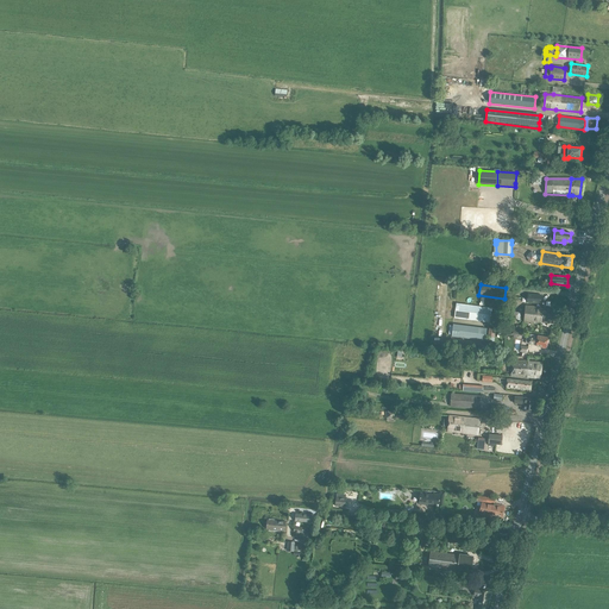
[(528,294),(527,302),(540,303),(541,295),(528,294)]
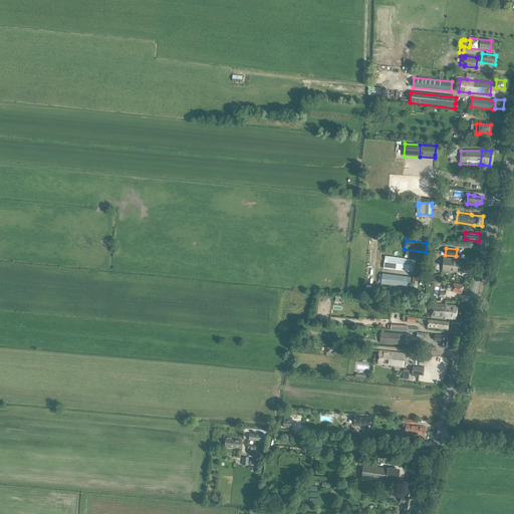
[(383,268),(414,272),(416,260),(386,256),(383,268)]
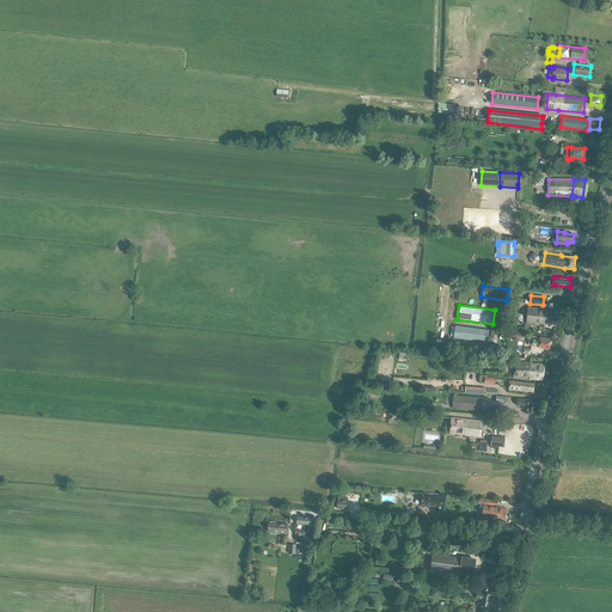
[(544,308),(528,307),(527,323),(556,325),(557,311),(544,310),(544,308)]
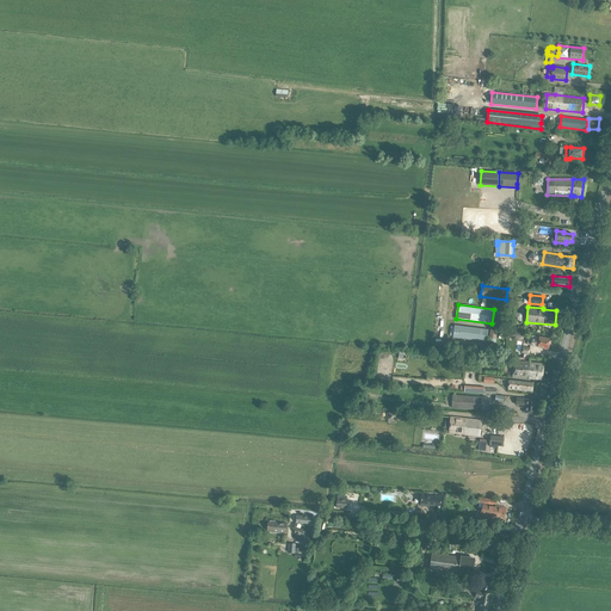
[(454,338),(487,341),(489,329),(455,326),(454,338)]
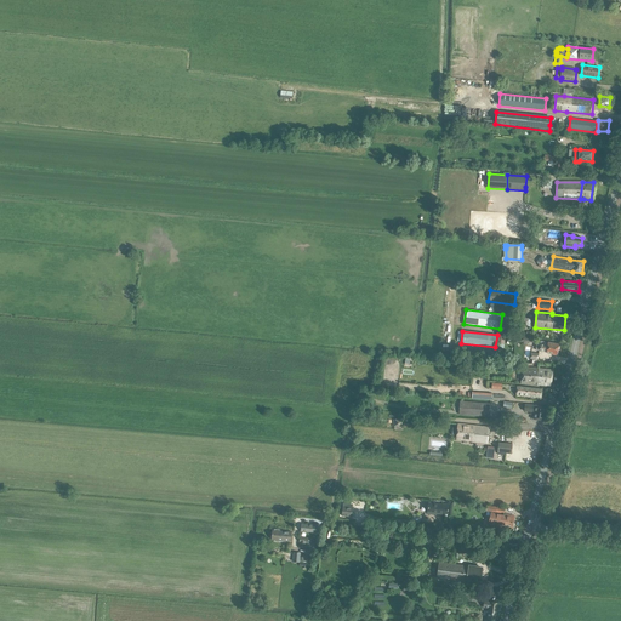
[(537,343),(536,351),(546,352),(552,353),(557,354),(557,353),(558,352),(558,351),(558,349),(559,345),(541,341),(540,345),(537,343)]
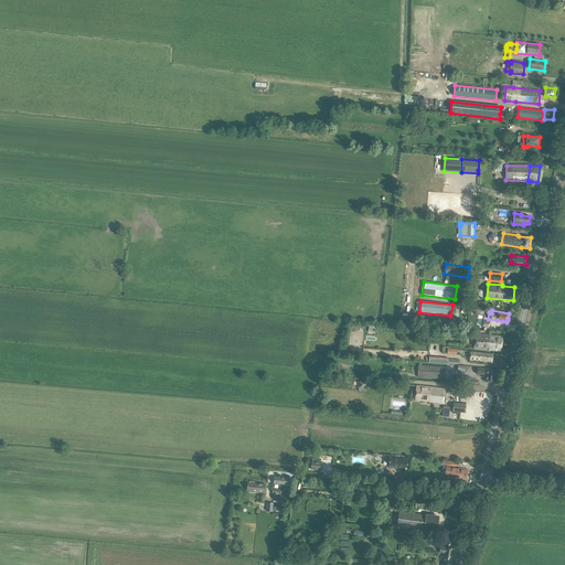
[(475,350),(502,352),(503,337),(490,336),(476,336),(475,350)]
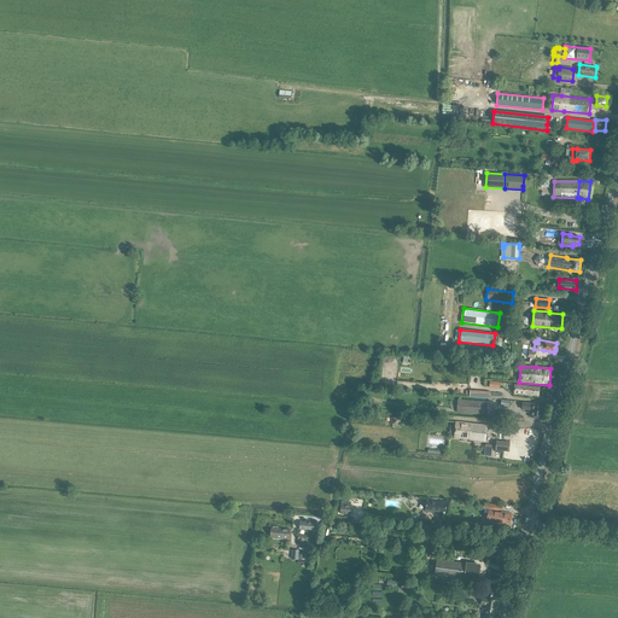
[(514,392),(530,395),(538,396),(540,388),(531,386),(516,385),(514,392)]
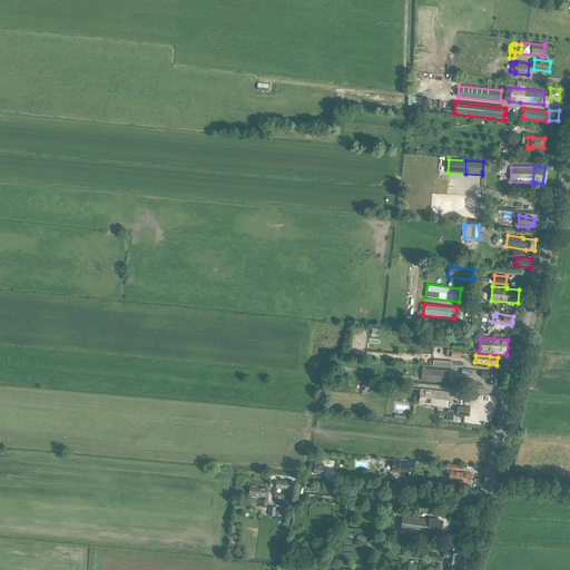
[(421,380),(426,381),(449,383),(450,371),(422,367),(421,380)]
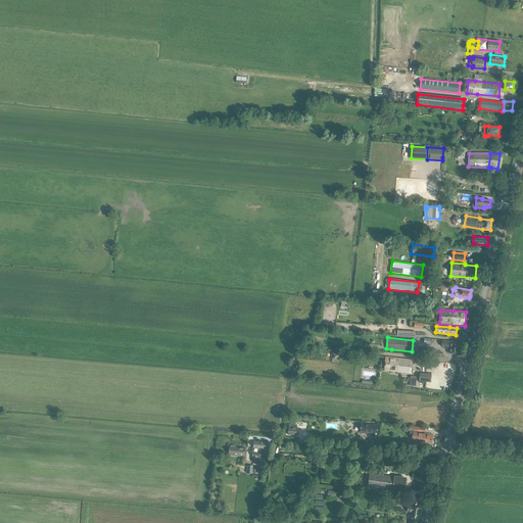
[(460,343),(442,341),(442,346),(450,347),(449,353),(459,354),(460,343)]
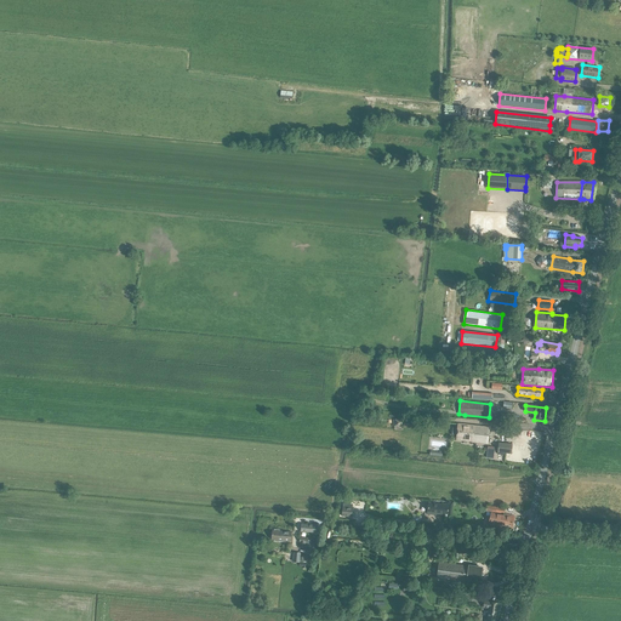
[(453,427),(451,434),(457,436),(456,439),(488,443),(490,427),(459,423),(457,428),(453,427)]
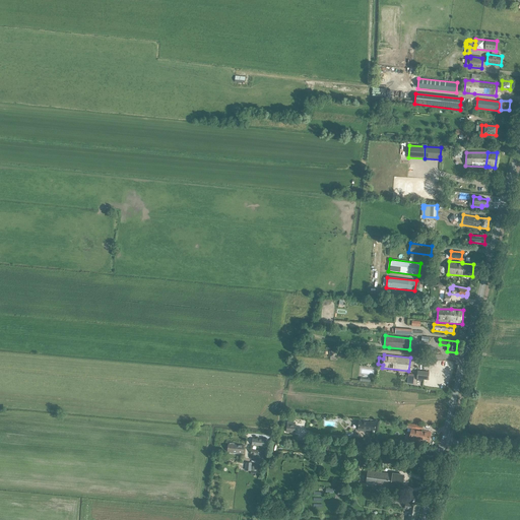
[(416,378),(428,379),(429,373),(417,371),(416,378)]
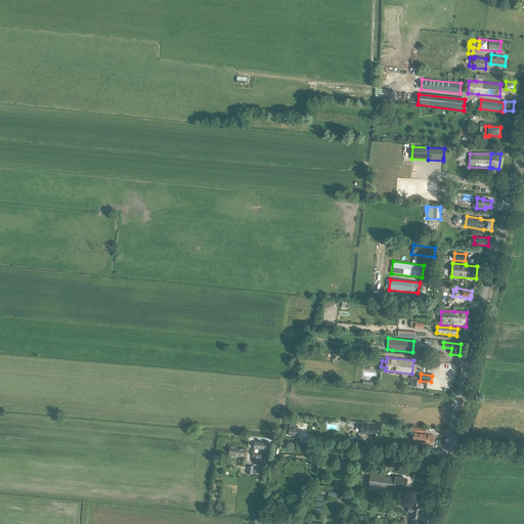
[(361,425),(360,432),(373,433),(373,435),(377,436),(377,434),(378,434),(379,426),(374,425),(374,426),(361,425)]
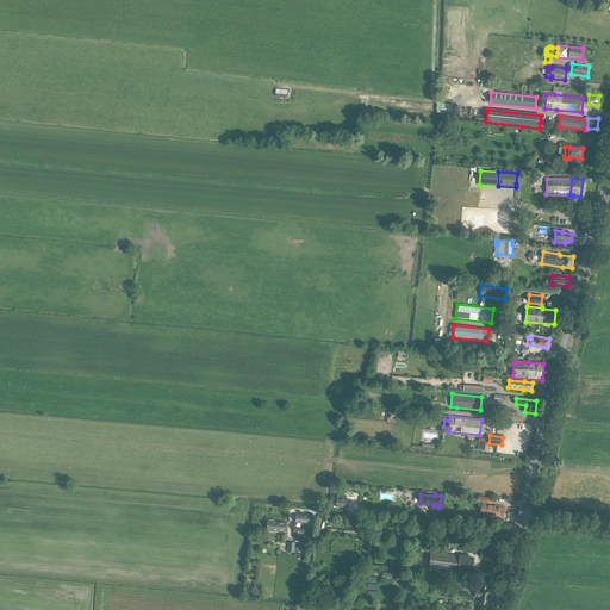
[(337,498),(336,506),(346,508),(347,499),(337,498)]
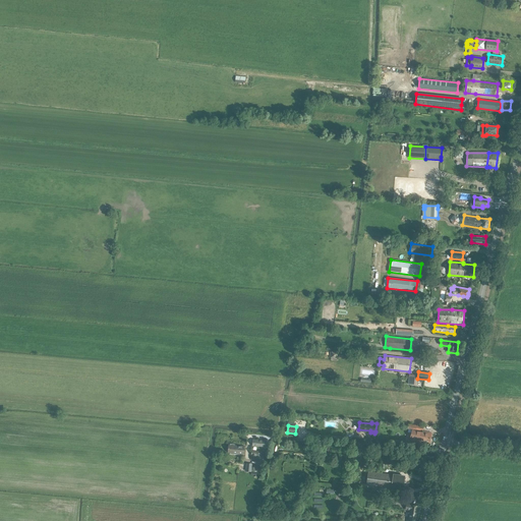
[(411,433),(410,440),(415,442),(416,440),(429,442),(428,444),(429,444),(431,435),(423,432),(414,430),(413,435),(411,433)]
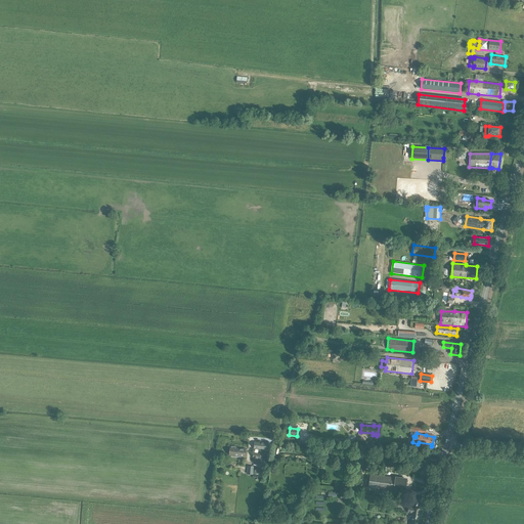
[(229,447),(229,449),(228,449),(228,453),(229,453),(229,454),(231,455),(231,456),(237,456),(239,457),(241,455),(245,456),(246,449),(235,448),(235,446),(231,446),(231,448),(229,447)]
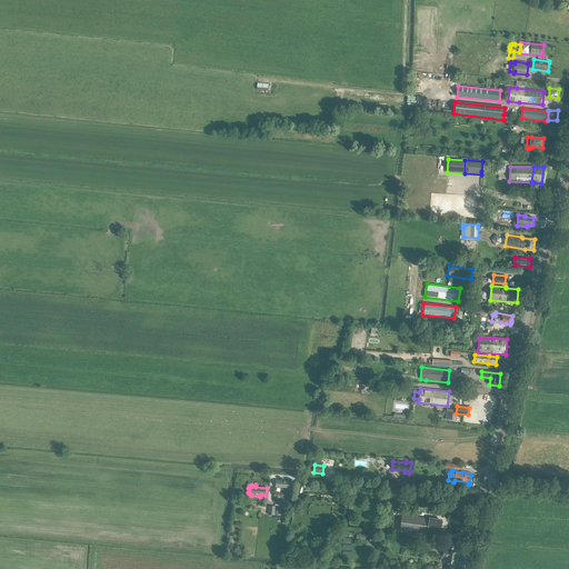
[(276,492),(275,501),(285,502),(288,502),(288,501),(292,502),(293,498),(289,498),(285,497),(286,493),(276,492)]
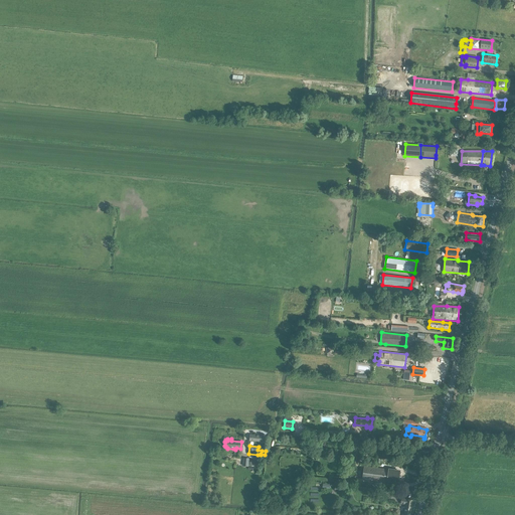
[(364,467),(363,479),(388,483),(389,470),(364,467)]
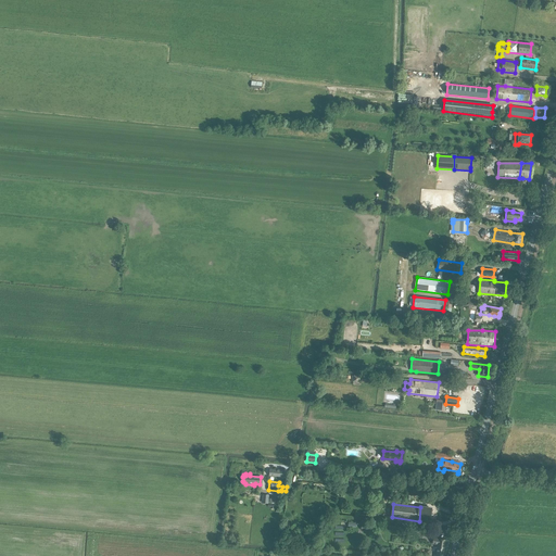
[(420,506),(420,507),(419,521),(430,522),(431,508),(421,507),(421,506),(420,506)]
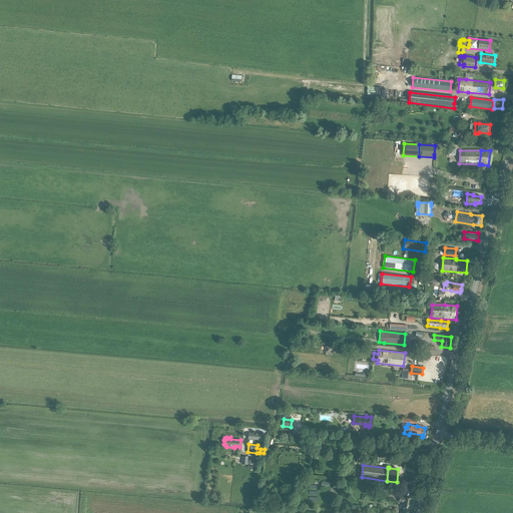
[(412,512),(410,512),(412,498),(401,496),(400,501),(404,502),(403,509),(402,508),(402,511),(401,511),(400,512),(412,512)]
